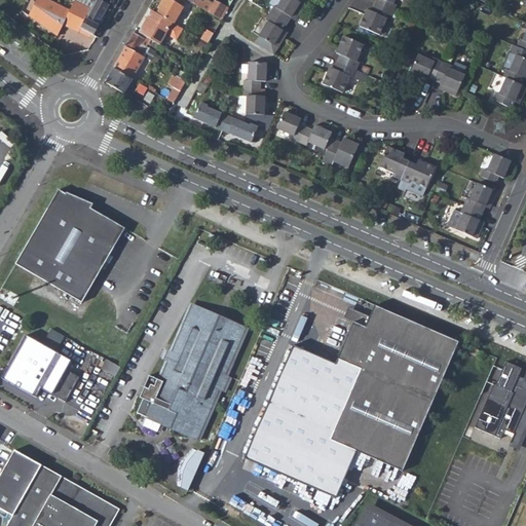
[(34,5),(29,15),(57,36),(63,26),(65,21),(81,29),(91,9),(75,0),(70,10),(49,0),(41,0),(38,7),(34,5)]
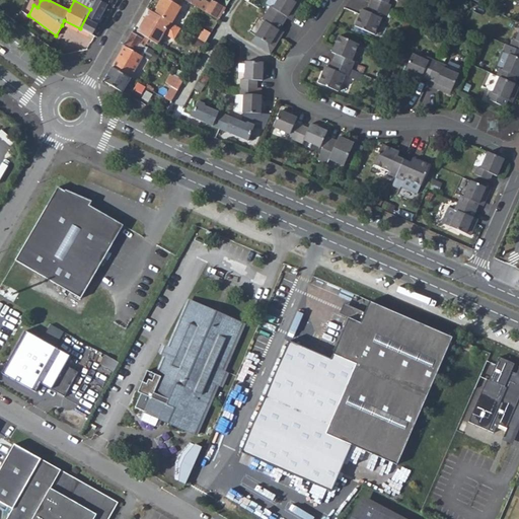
[(94,0),(90,9),(80,28),(89,33),(91,34),(109,0),(94,0)]
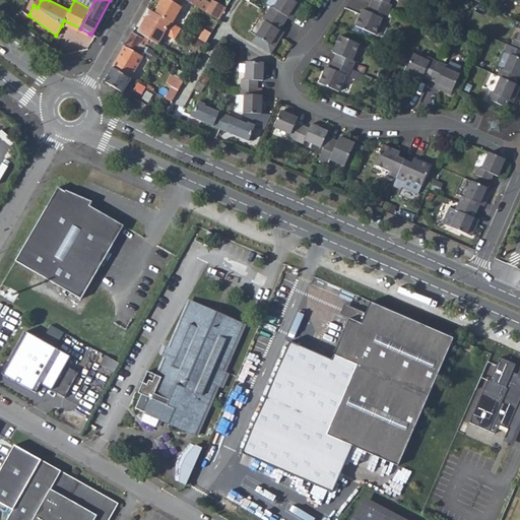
[(158,2),(153,12),(173,23),(183,7),(180,5),(182,0),(163,0),(161,4),(158,2)]
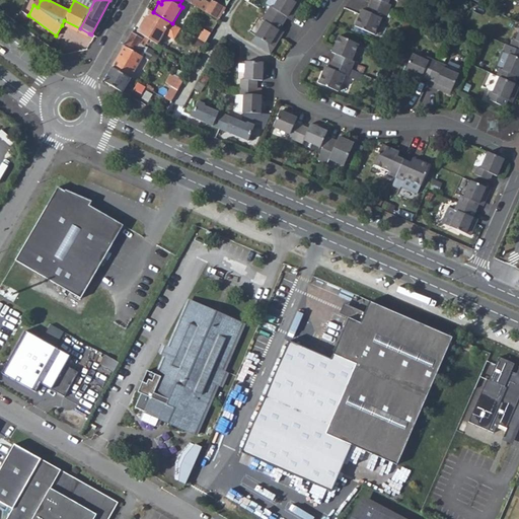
[(194,0),(192,3),(214,17),(219,20),(226,7),(213,0),(212,0),(211,3),(204,0),(202,0),(201,3),(194,0)]
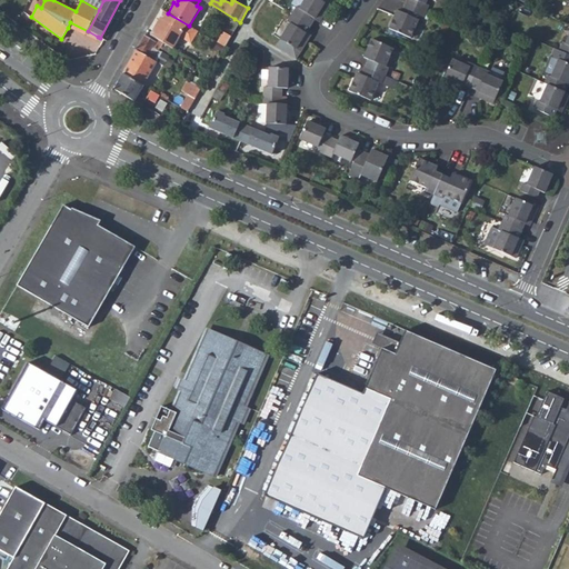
[(297,7),(292,15),(311,27),(316,18),(317,16),(321,19),(330,6),(328,5),(320,0),(305,0),(299,9),(297,7)]
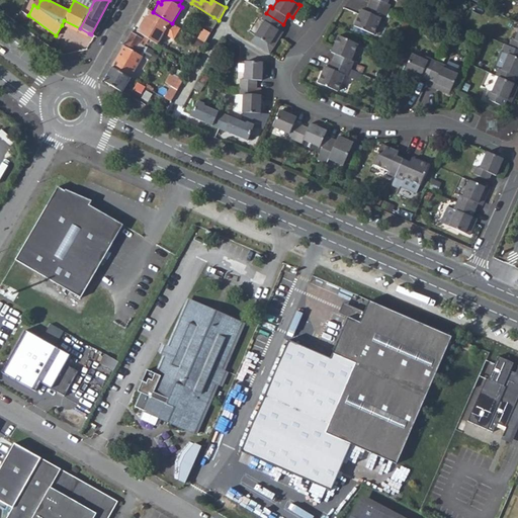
[(370,0),(369,4),(387,13),(392,4),(389,3),(389,0),(370,0)]
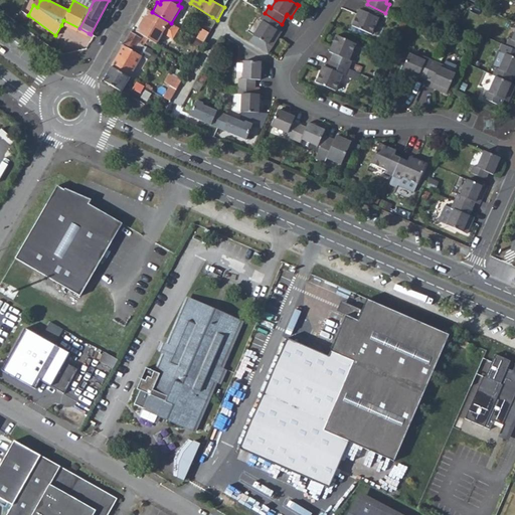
[(358,9),(351,24),(371,33),(378,19),(382,21),(385,13),(367,4),(364,11),(358,9)]
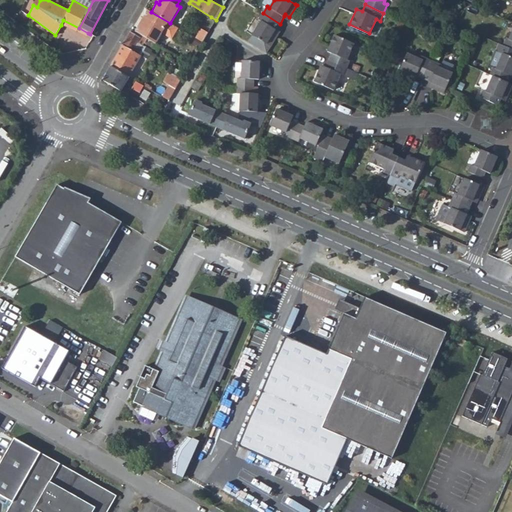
[(144,8),(132,30),(141,35),(147,39),(156,44),(162,33),(172,39),(178,28),(170,23),(151,12),(144,8)]
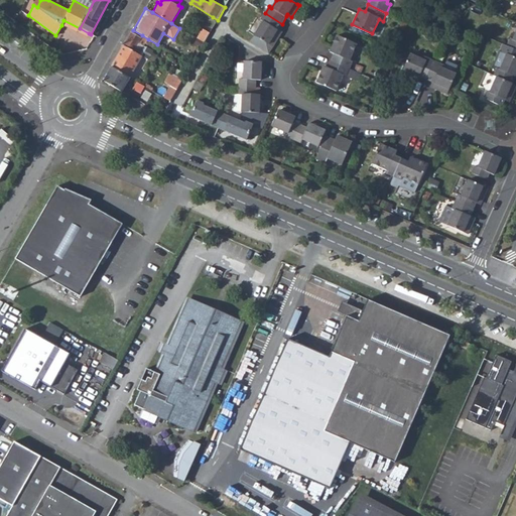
[(263,21),(250,42),(269,53),(280,35),(276,33),(277,31),(282,24),(265,13),(261,20),(263,21)]
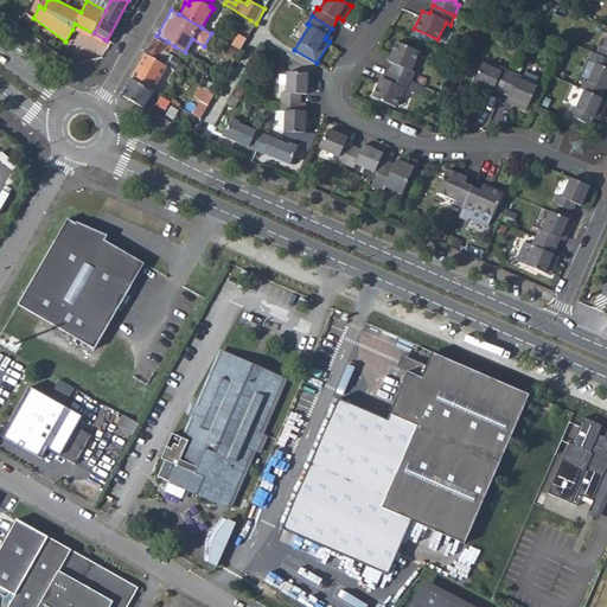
[(250,20),(244,31),(249,34),(256,24),(250,20)]
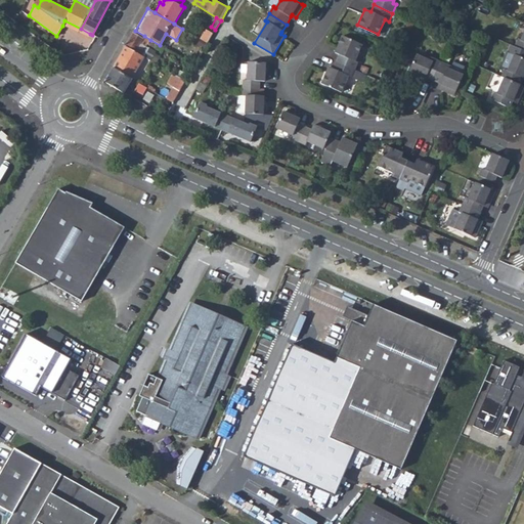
[(64,20),(62,26),(78,34),(79,32),(81,29),(64,20)]
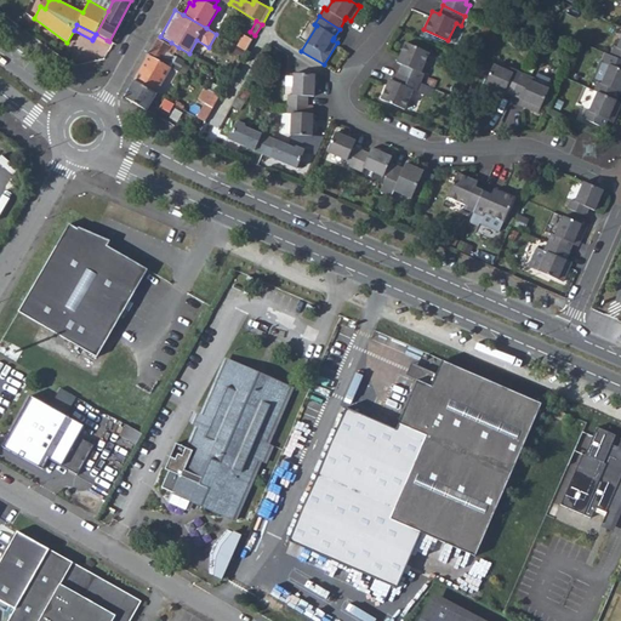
[(611,46),(608,55),(620,61),(620,30),(614,47),(611,46)]
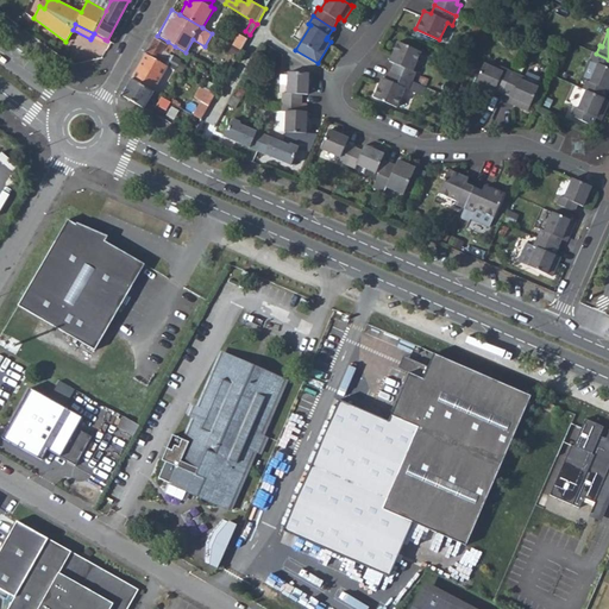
[(94,33),(92,37),(102,43),(105,39),(94,33)]
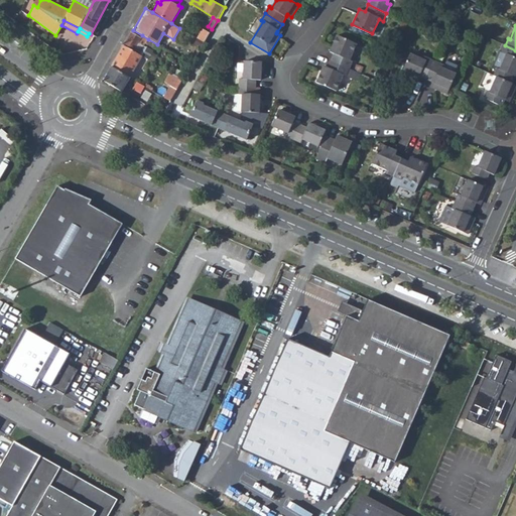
[(203,29),(197,38),(205,42),(210,33),(203,29)]
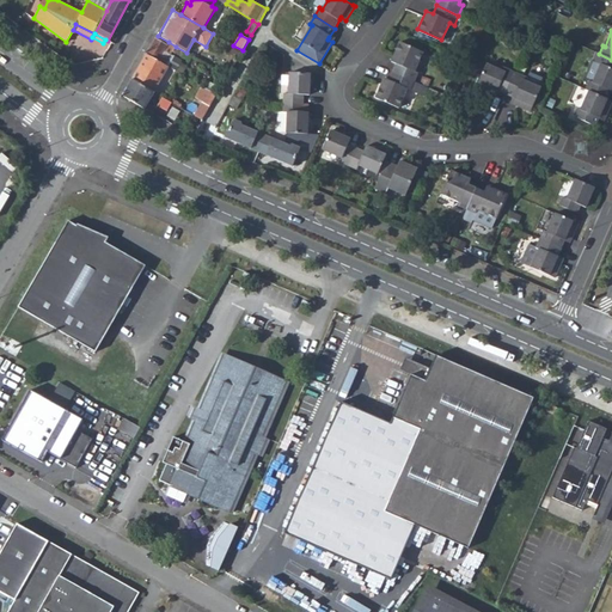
[(155,40),(147,54),(167,65),(173,56),(172,55),(164,50),(167,46),(155,40)]
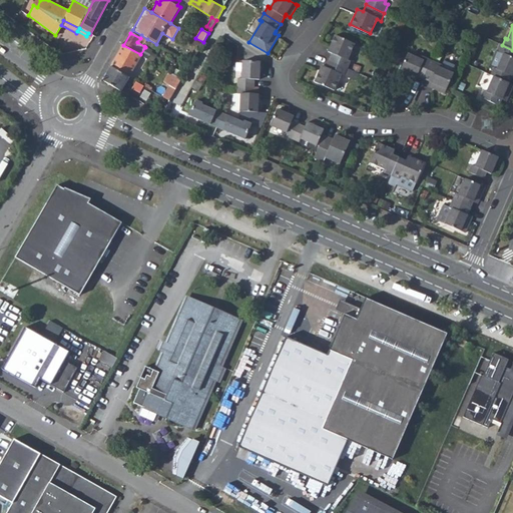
[(334,34),(327,50),(332,52),(329,60),(347,68),(350,60),(347,58),(354,42),(334,34)]
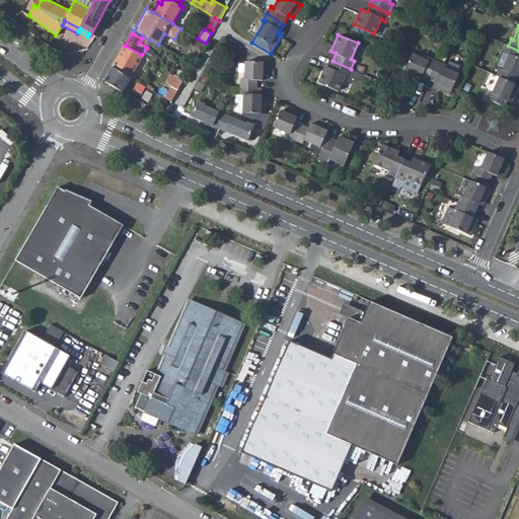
[(142,39),(139,43),(146,47),(147,44),(149,40),(143,35),(142,39)]
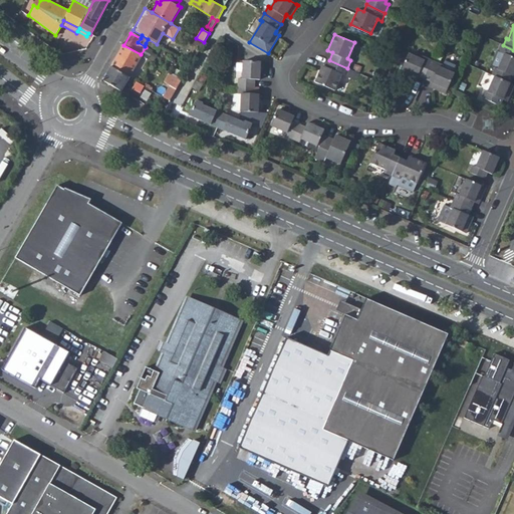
[(148,39),(146,43),(159,51),(160,49),(163,50),(164,48),(157,44),(148,39)]
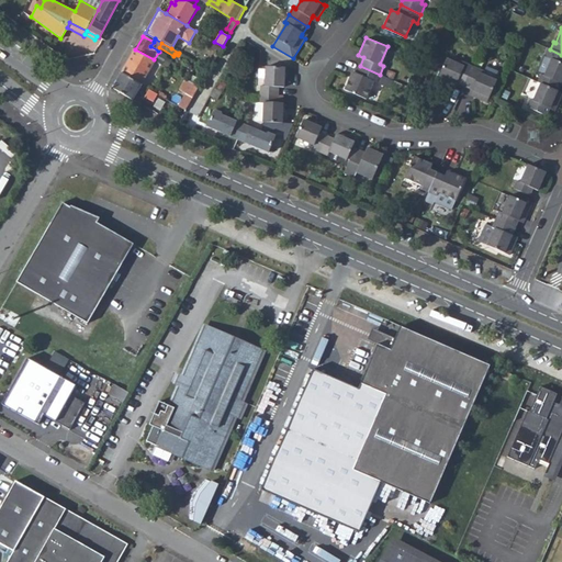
[(135,49),(121,74),(142,85),(155,60),(154,59),(135,49)]
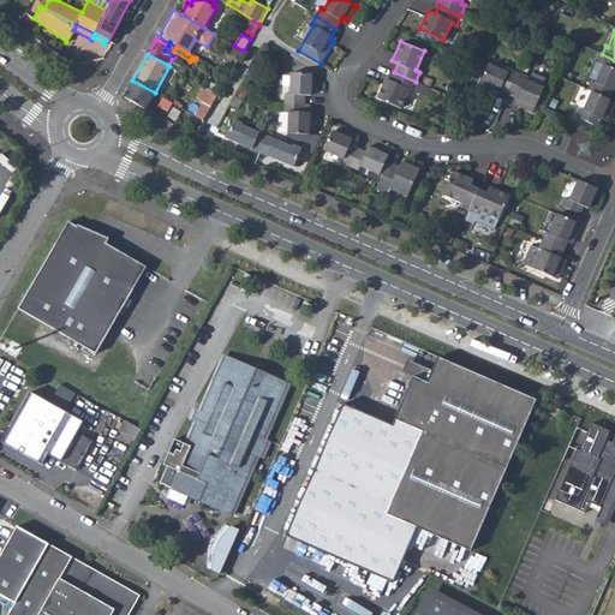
[(487,63),(475,88),(490,95),(494,89),(507,95),(518,71),(505,65),(502,69),(487,63)]
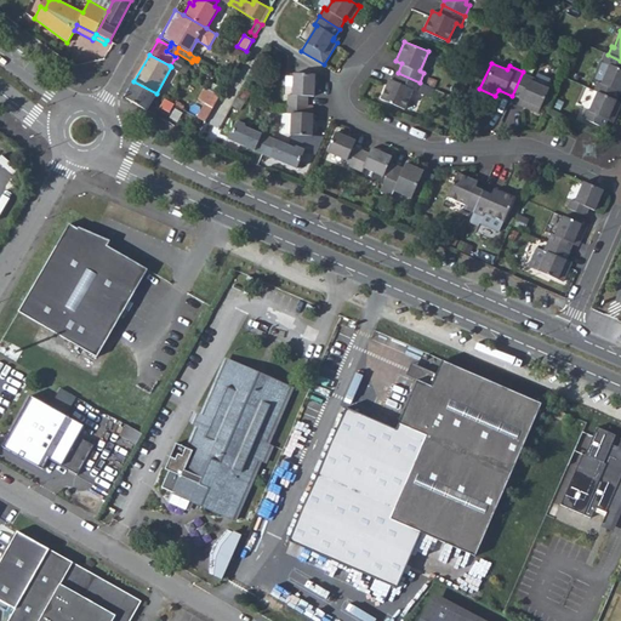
[(596,81),(591,91),(593,91),(614,101),(619,87),(620,89),(620,70),(605,64),(598,83),(596,81)]
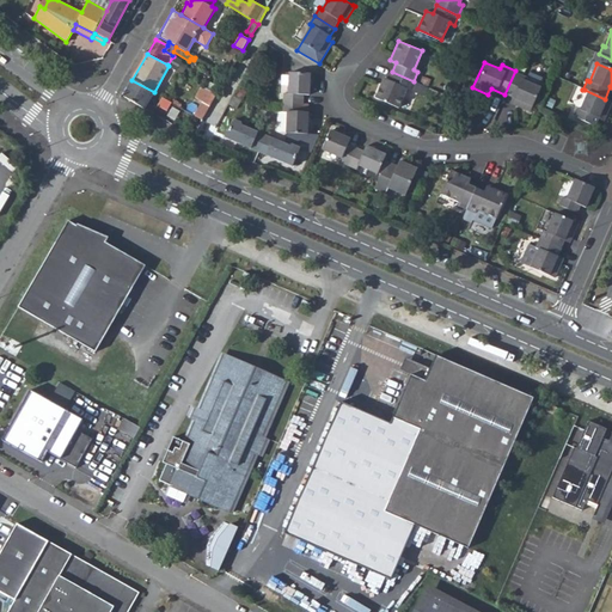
[(515,71),(505,95),(514,99),(512,104),(528,111),(539,85),(524,79),(526,75),(515,71)]
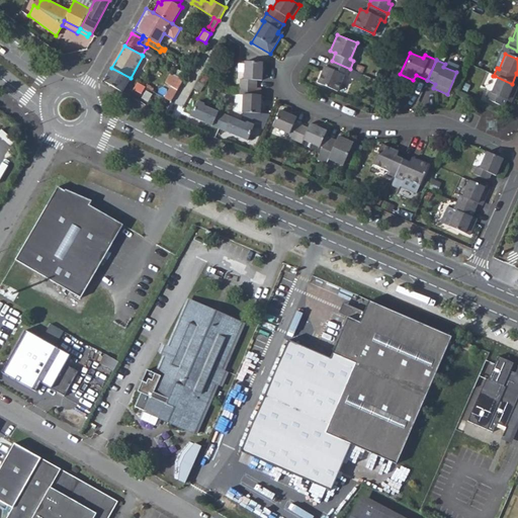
[(324,65),(317,81),(337,91),(343,75),(352,79),(355,71),(350,69),(332,61),(329,67),(324,65)]
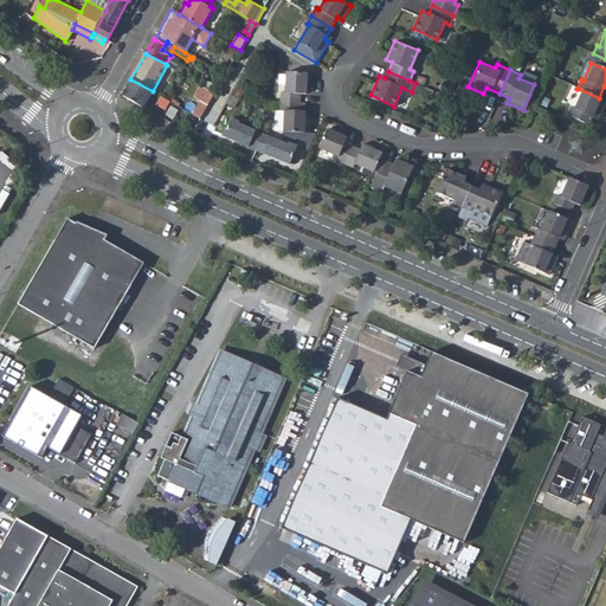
[(284,72),(284,91),(278,91),(278,101),(298,102),(298,92),(307,92),(307,73),(284,72)]
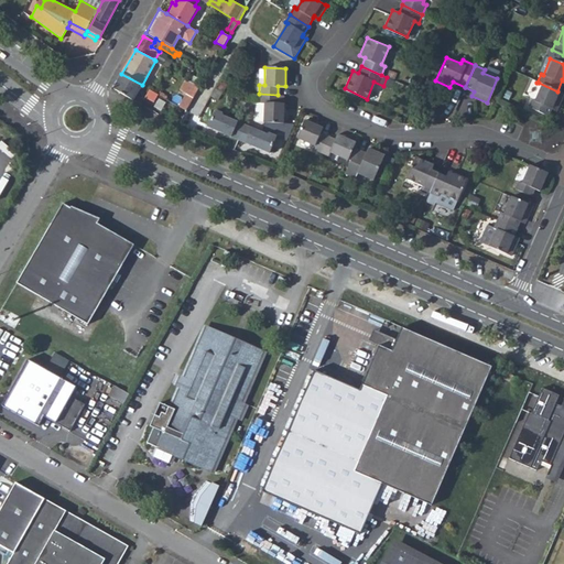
[(121,74),(114,88),(133,99),(142,85),(121,74)]
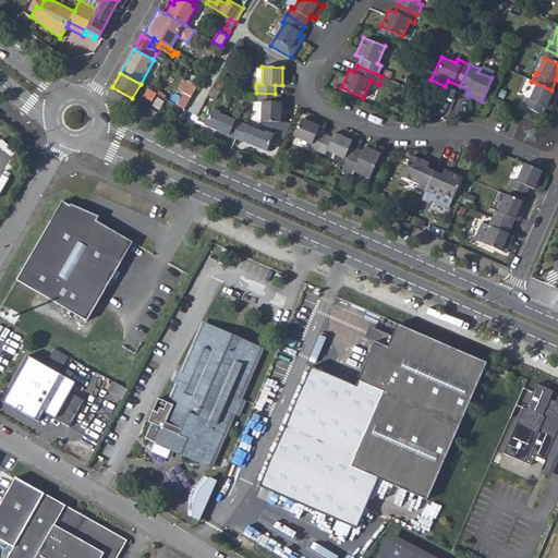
[(184,77),(178,89),(186,94),(182,101),(180,106),(185,109),(198,86),(184,77)]
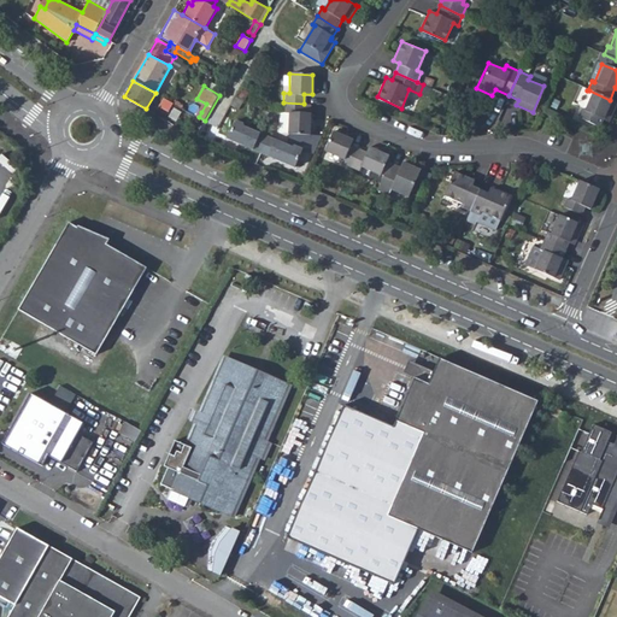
[(579,109),(575,117),(599,127),(604,116),(609,118),(616,103),(610,100),(589,90),(582,110),(579,109)]
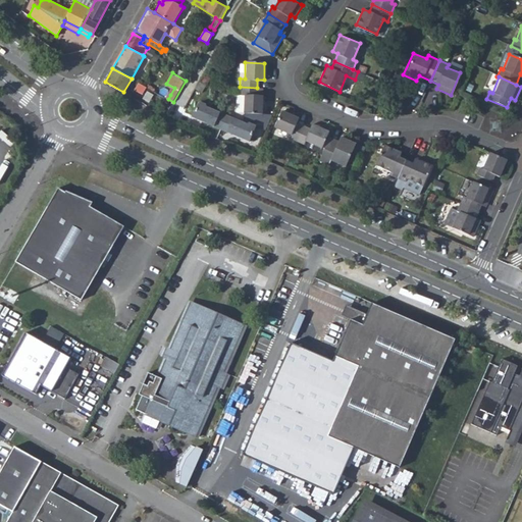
[(139,83),(136,90),(143,93),(146,87),(139,83)]
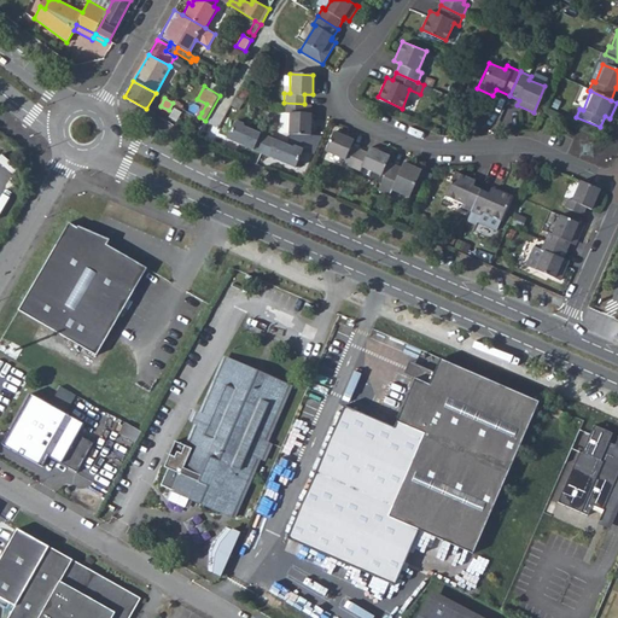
[(287,133),(287,134),(310,135),(310,112),(304,112),(304,104),(284,103),(283,112),(287,112),(287,133)]
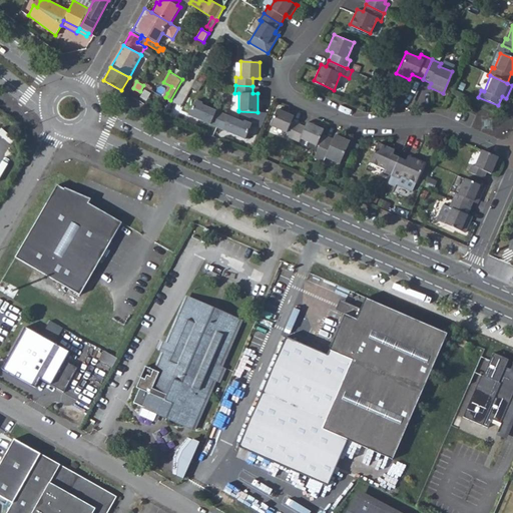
[(157,87),(155,92),(165,97),(167,93),(157,87)]
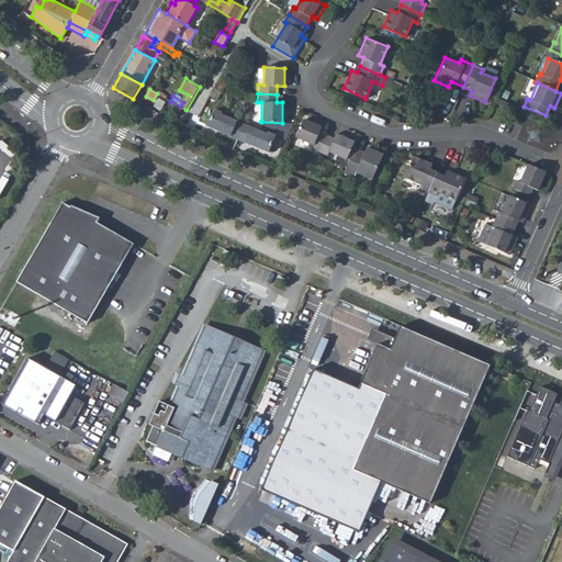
[(261,121),(261,102),(257,102),(253,102),(251,121),(261,121)]
